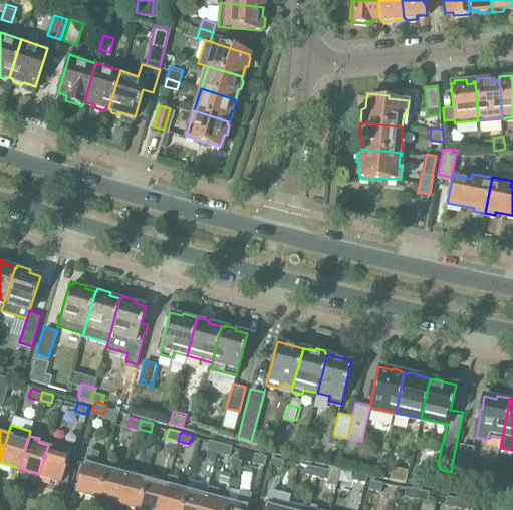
[(209,440),(207,449),(218,452),(221,443),(209,440)]
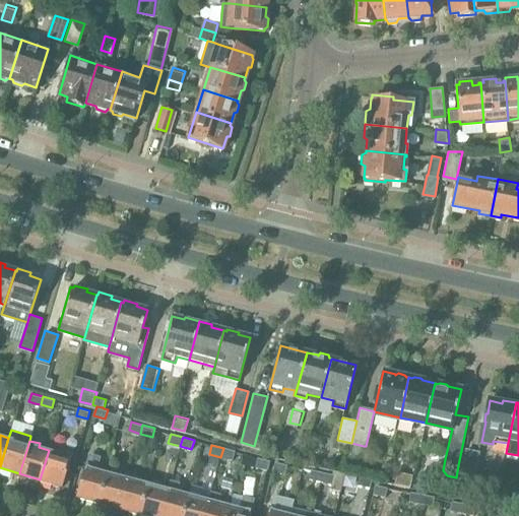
[(49,450),(40,479),(60,486),(71,448),(62,446),(59,453),(49,450)]
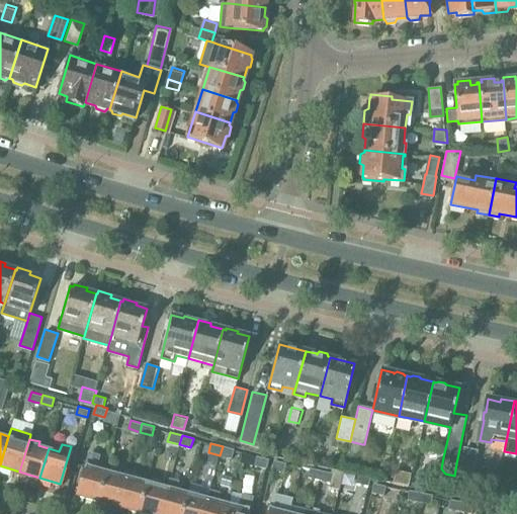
[(223,446),(220,455),(232,458),(234,449),(223,446)]
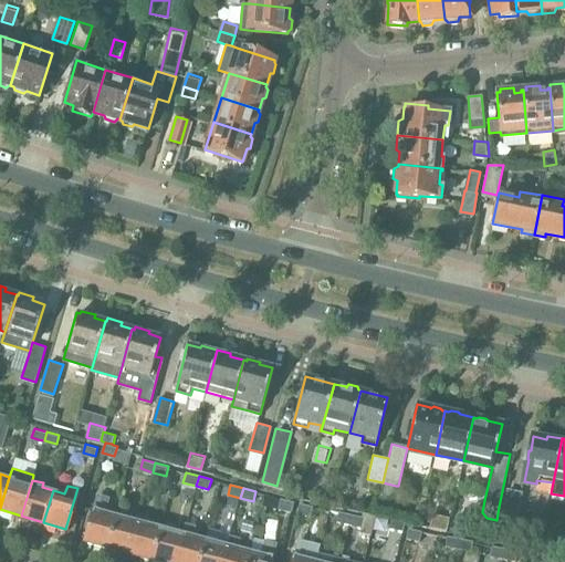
[(506,488),(502,513),(516,516),(521,491),(506,488)]
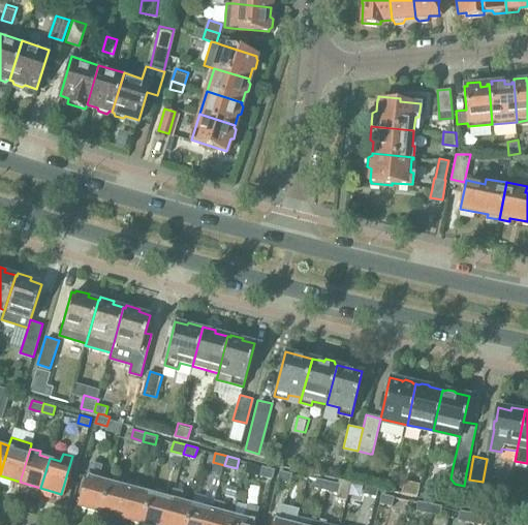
[(92,460),(80,504),(100,511),(109,482),(99,479),(103,462),(92,460)]
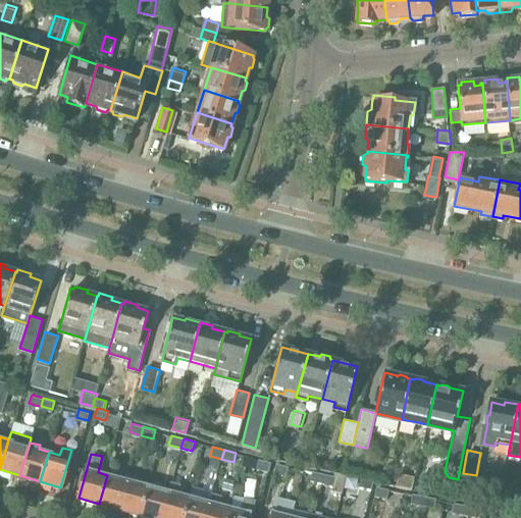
[(259,459),(257,467),(268,470),(270,462),(259,459)]
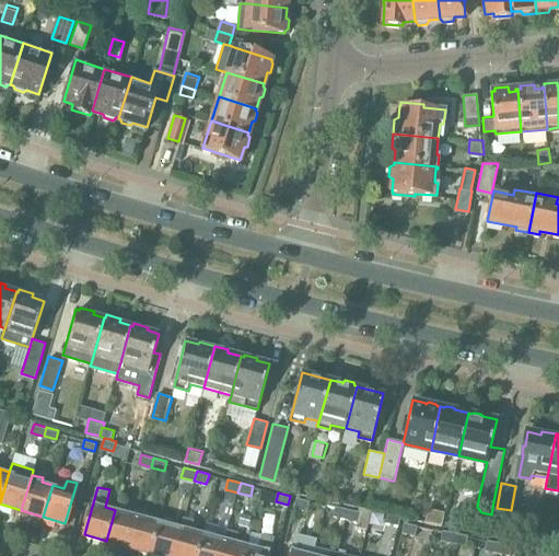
[(233,509),(243,512),(247,498),(237,495),(233,509)]
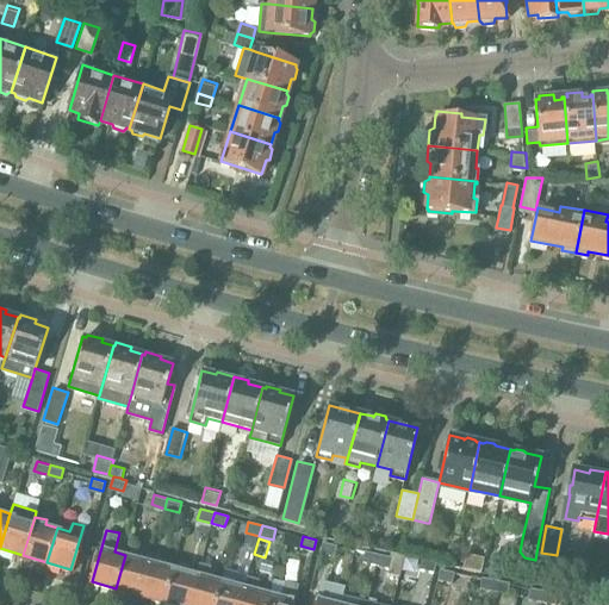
[(324,540),(322,552),(336,554),(339,543),(324,540)]
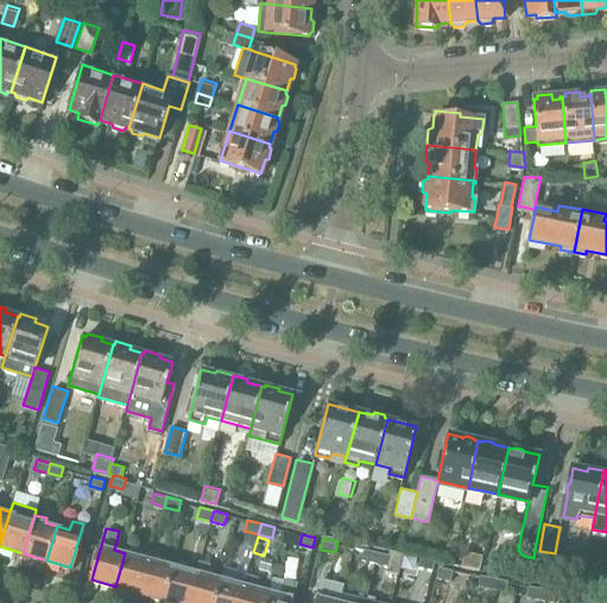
[(361,547),(359,557),(373,560),(375,551),(361,547)]
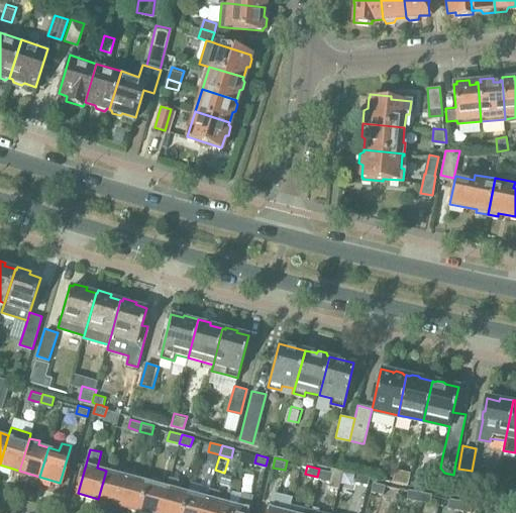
[(319,469),(317,477),(329,480),(330,481),(329,485),(338,487),(339,487),(343,470),(332,467),(331,467),(330,471),(319,469)]
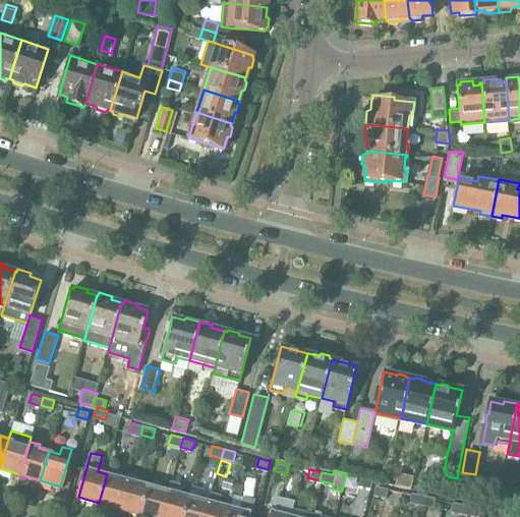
[(399,470),(397,482),(412,485),(415,473),(399,470)]
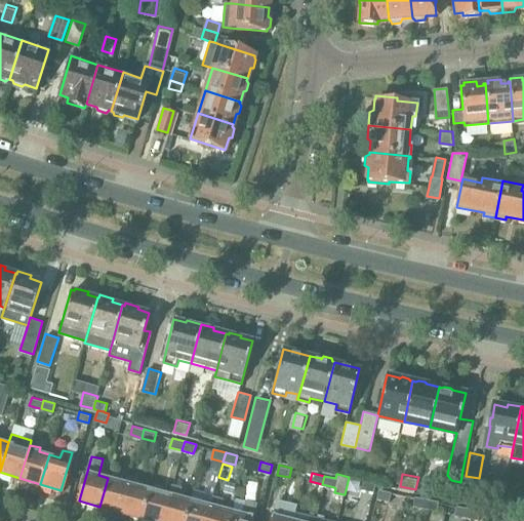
[(108,478),(99,507),(120,512),(129,478),(120,476),(118,480),(108,478)]
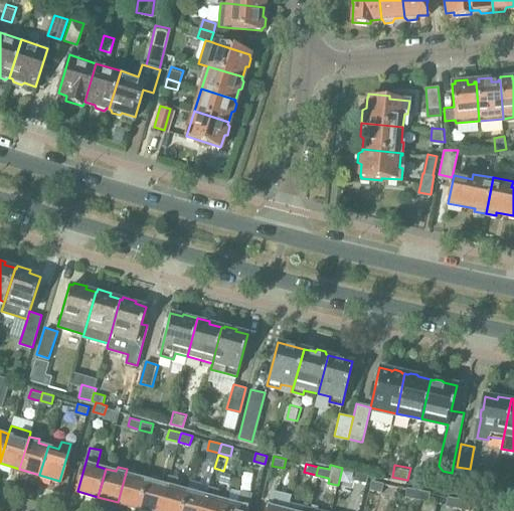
[(127,469),(118,502),(138,508),(146,479),(134,476),(136,472),(127,469)]
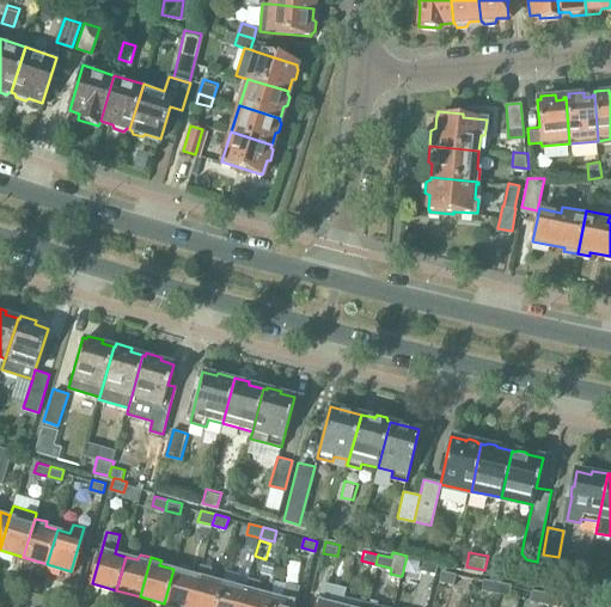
[(422,559),(420,569),(435,572),(438,563),(422,559)]
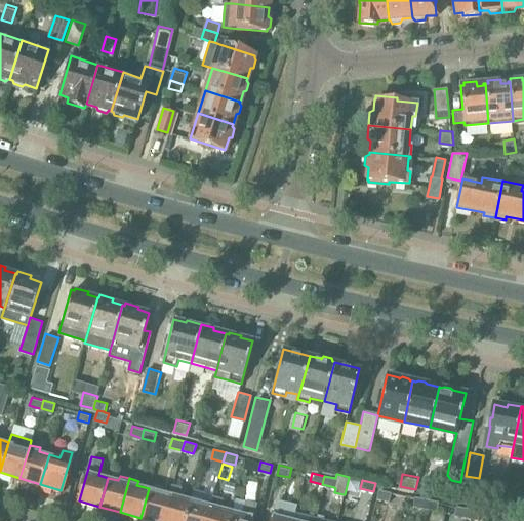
[(170,490),(161,520),(184,520),(191,498),(178,495),(180,486),(172,484),(170,490)]
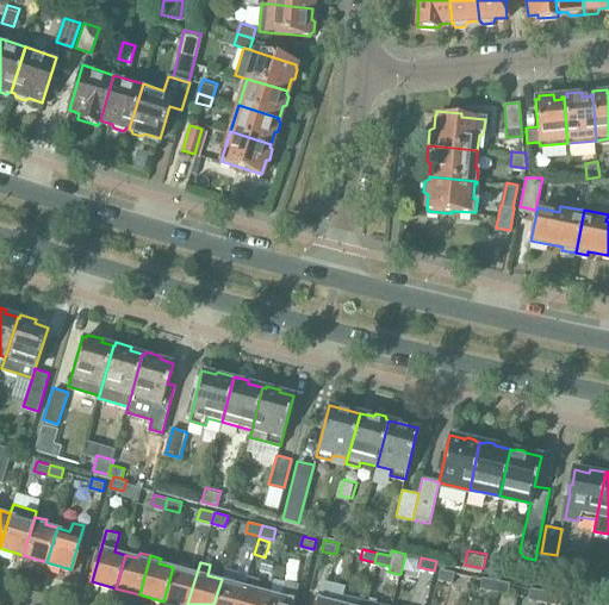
[(173,567),(163,602),(178,604),(187,604),(198,569),(188,566),(187,571),(173,567)]
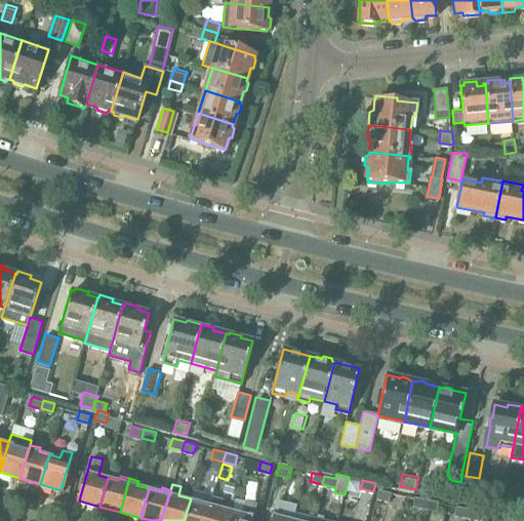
[(378,488),(376,497),(390,499),(392,491),(378,488)]
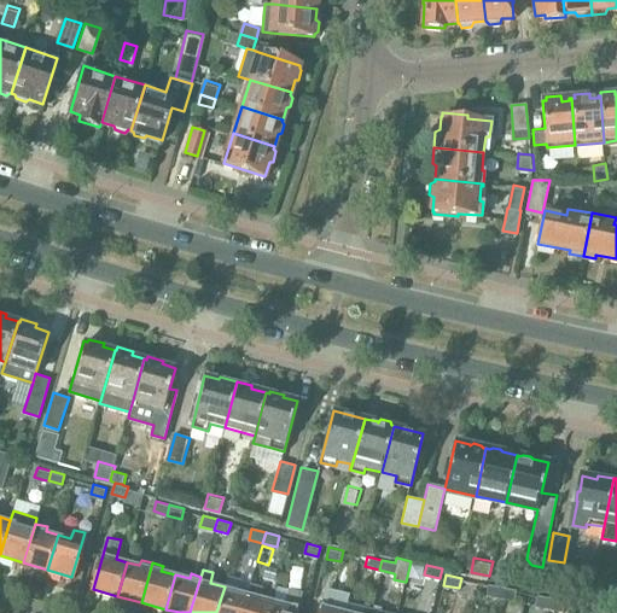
[(249,590),(242,612),(268,612),(272,601),(258,597),(262,584),(250,582),(250,584),(249,590)]
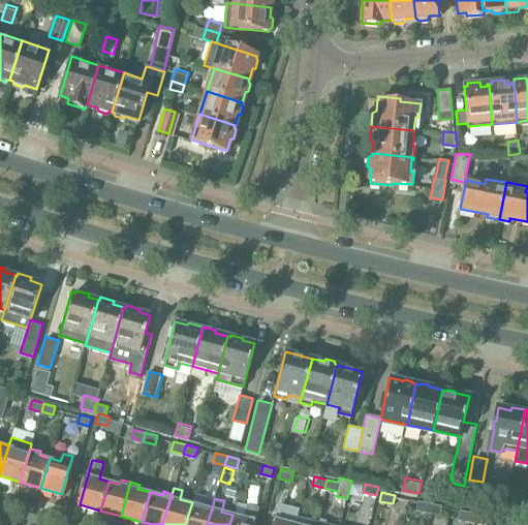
[(420,499),(417,508),(429,511),(430,501),(420,499)]
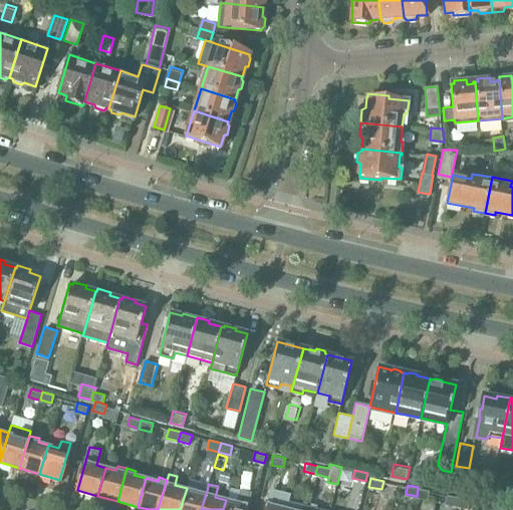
[(418,487),(417,496),(430,498),(431,490),(418,487)]
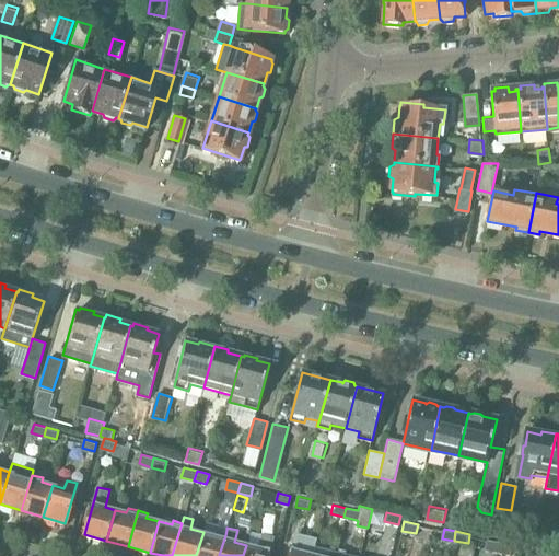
[(204,532),(196,555),(219,555),(225,535),(217,532),(216,535),(204,532)]
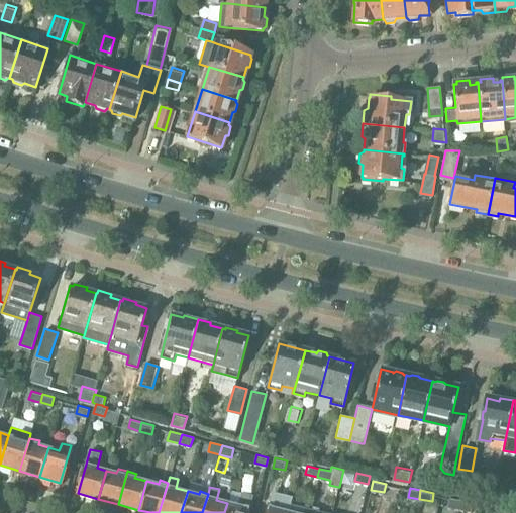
[(227,503),(224,512),(246,512),(251,493),(242,491),(238,506),(227,503)]
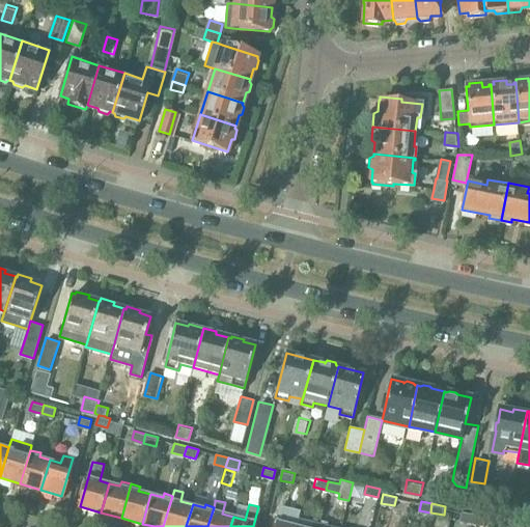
[(278,512),(274,526),(297,526),(299,519),(301,510),(279,505),(278,512)]
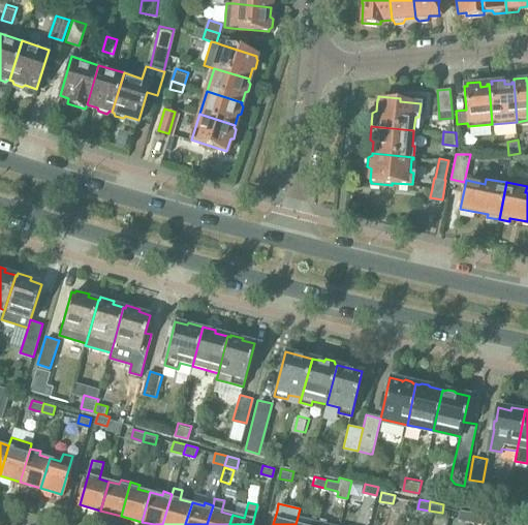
[(461,508),(459,518),(470,520),(471,511),(461,508)]
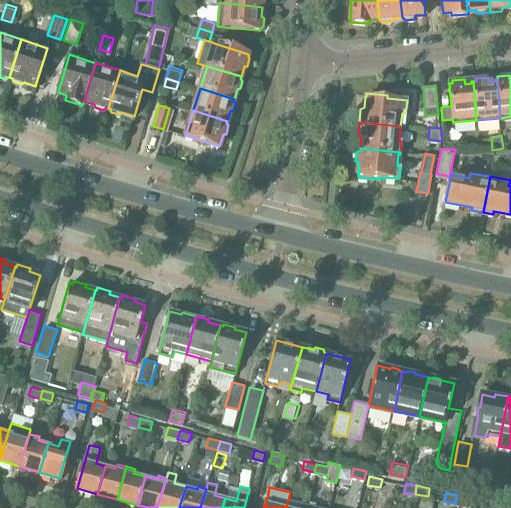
[(456,494),(455,503),(465,505),(467,497),(456,494)]
